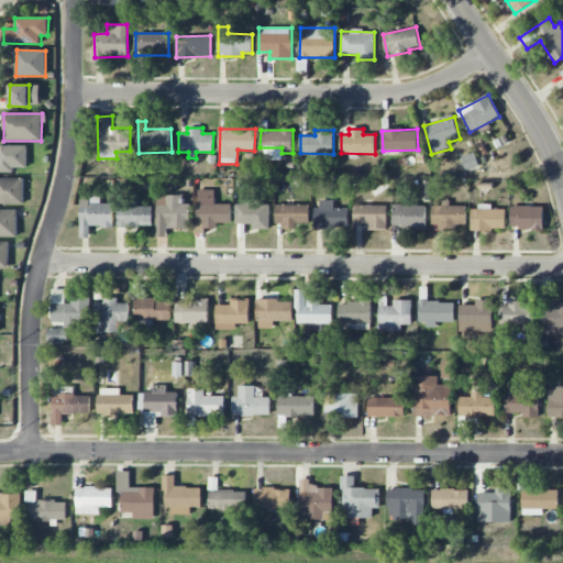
[(0,172),(13,173),(14,167),(26,168),(28,146),(0,145),(0,172)]
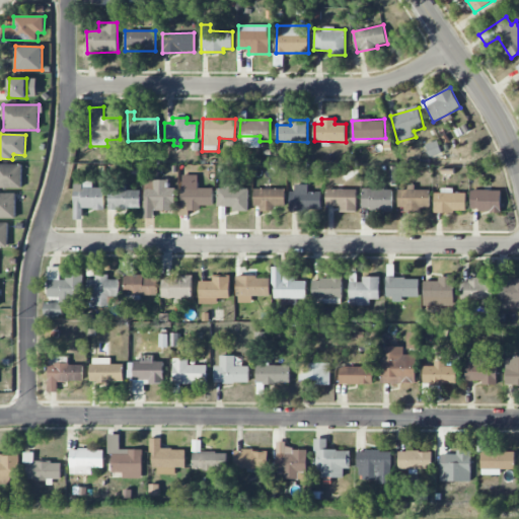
[(442,154),(438,141),(426,144),(430,157),(442,154)]
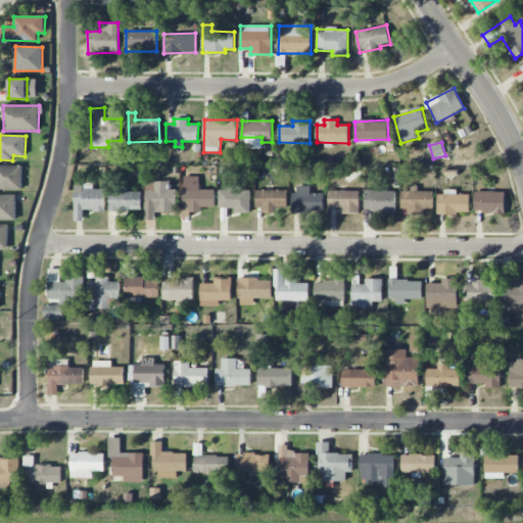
[(0,189),(21,190),(22,165),(0,165),(0,189)]
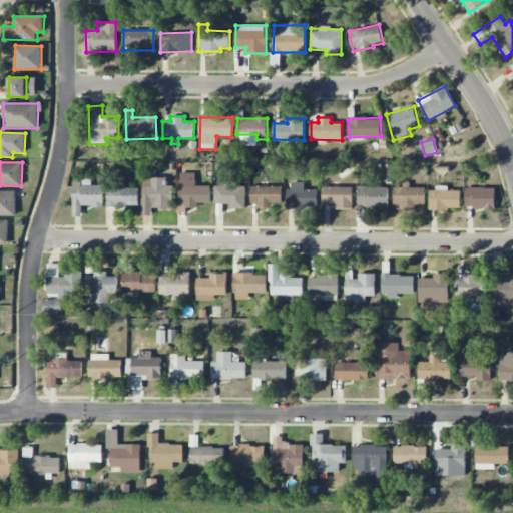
[(392,182),(392,164),(384,165),(385,183),(392,182)]
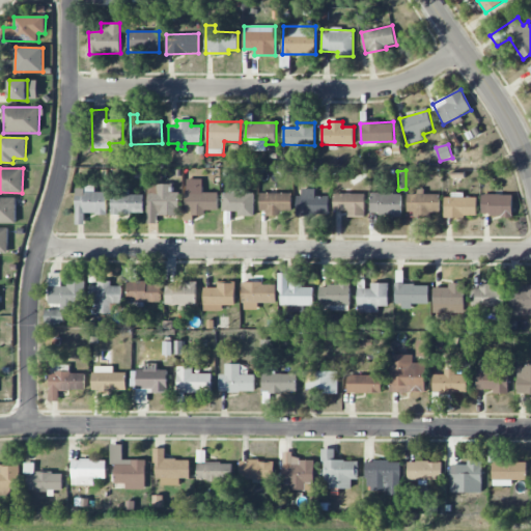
[(202,179),(186,179),(185,221),(193,221),(194,216),(204,216),(204,211),(217,212),(218,193),(202,192),(202,179)]
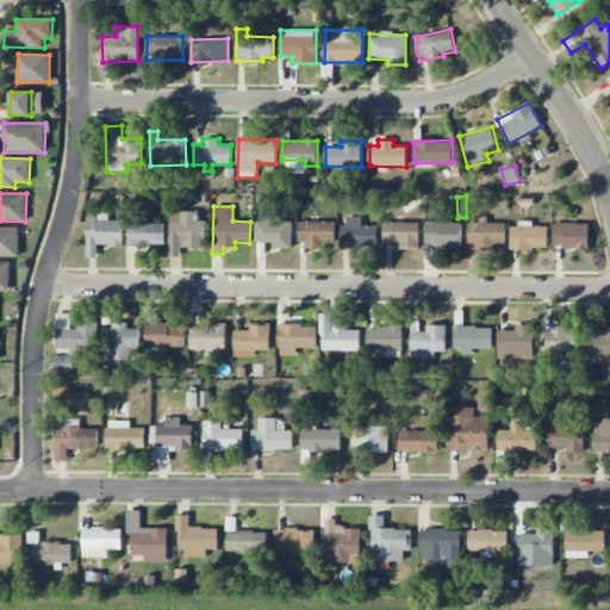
[(169,257),(180,257),(181,248),(206,248),(206,221),(198,221),(198,212),(170,211),(169,257)]
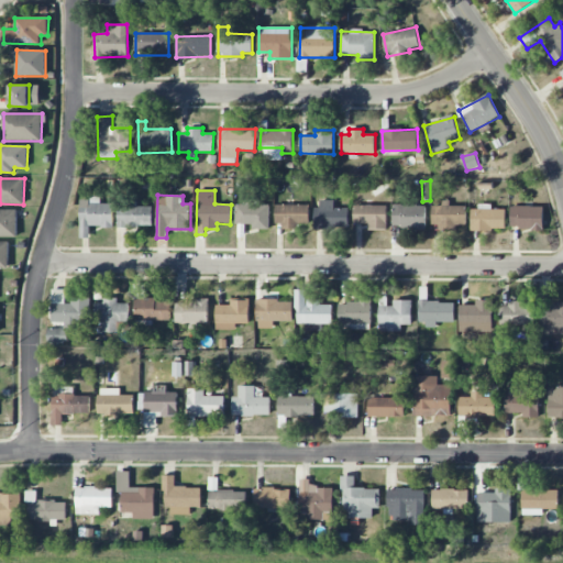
[(80,238),(89,238),(90,227),(113,228),(113,203),(101,203),(101,196),(88,196),(88,203),(80,203),(80,238)]
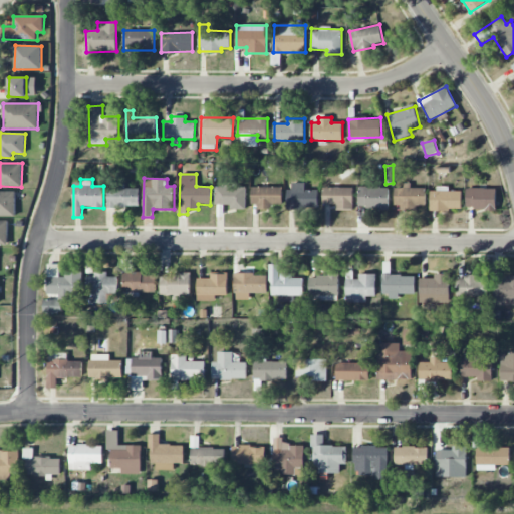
[(395,207),(426,206),(426,188),(411,188),(411,182),(404,182),(404,188),(395,188),(395,207)]
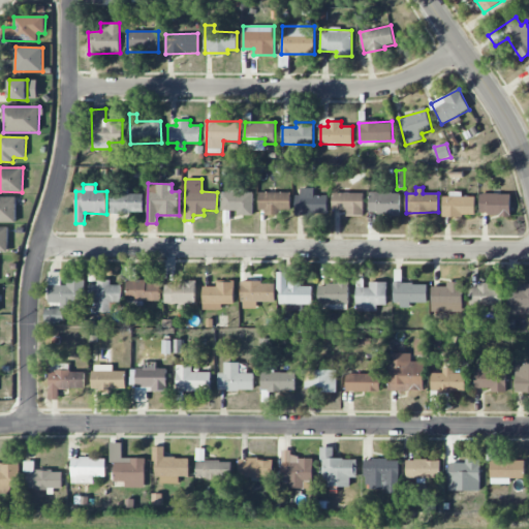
[(328,195),(314,195),(314,189),(298,188),(298,214),(328,215),(328,195)]
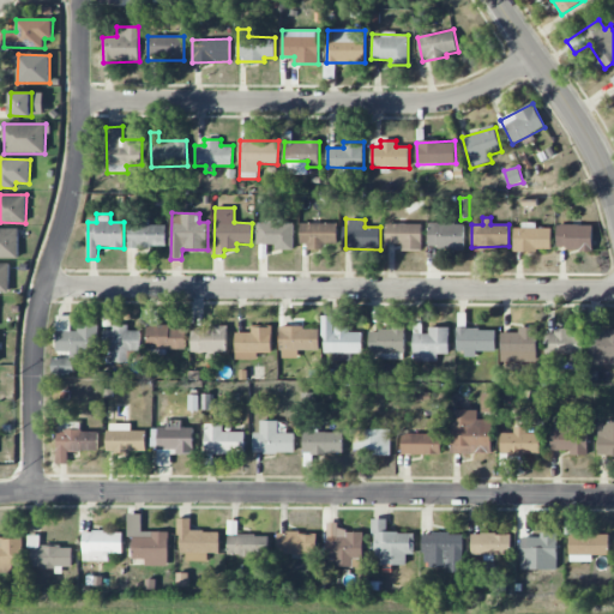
[(294,223),(257,222),(257,245),(275,245),(275,251),(293,251),(294,223)]
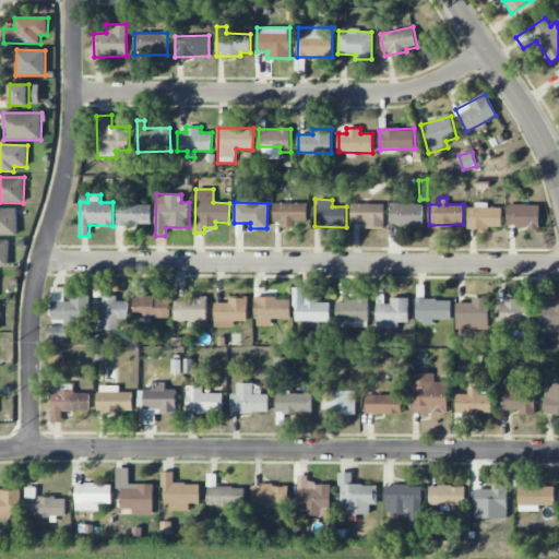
[(273,225),(297,226),(297,222),(307,222),(307,203),(274,203),(273,225)]
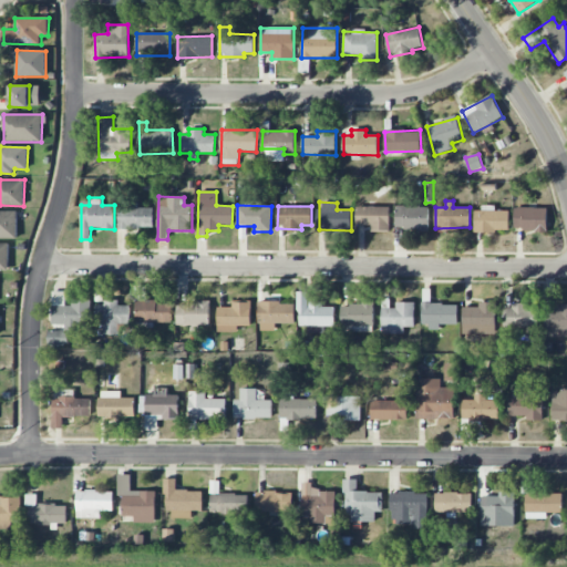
[(389,206),(357,207),(357,226),(371,225),(371,230),(390,230),(389,206)]
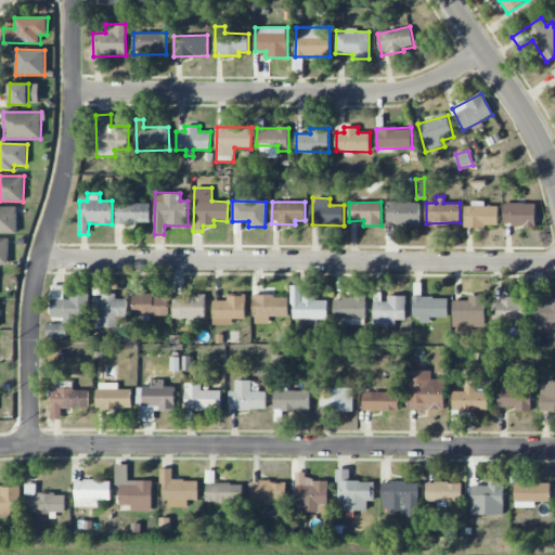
[(420,202),(388,202),(388,226),(420,226),(420,202)]
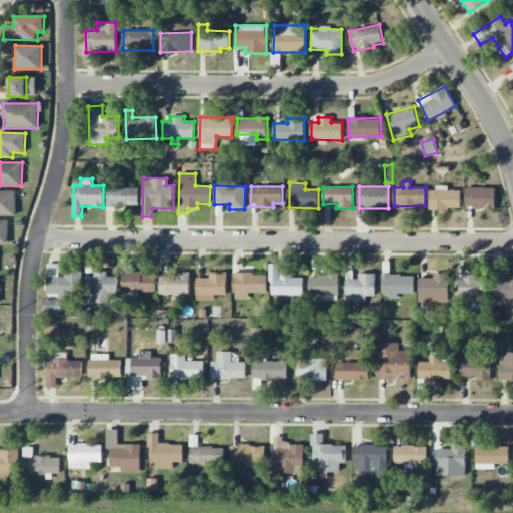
[(430,209),(460,209),(460,190),(448,190),(448,186),(438,186),(438,190),(429,190),(430,209)]
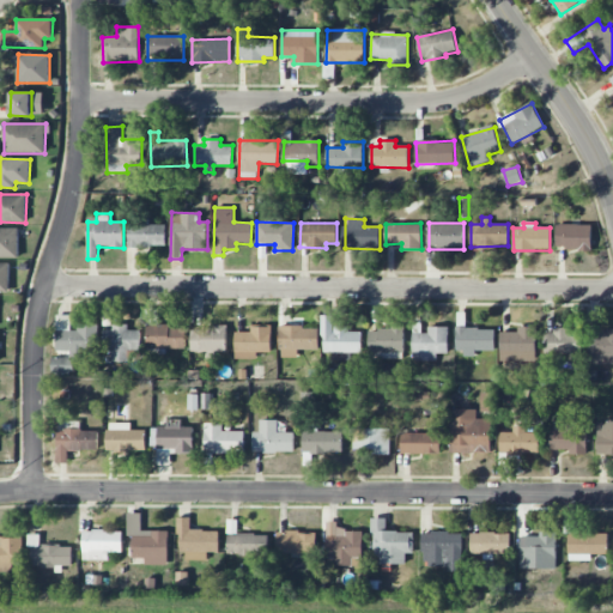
[(165,225),(149,225),(149,224),(129,224),(128,247),(165,248),(165,225)]
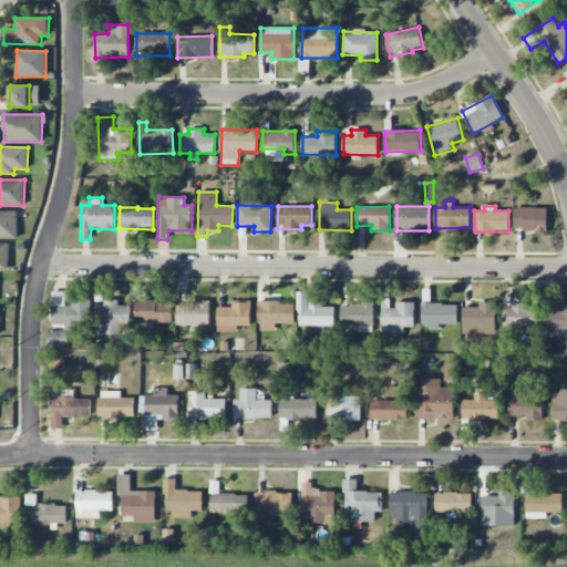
[(547,208),(515,207),(514,230),(547,230),(547,208)]
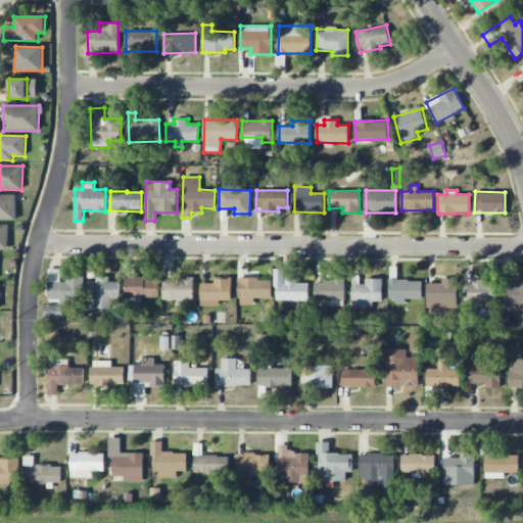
[(16,195),(0,194),(0,220),(15,221),(16,195)]
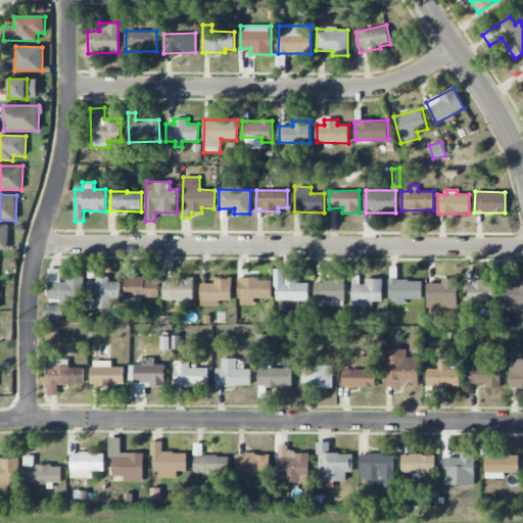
[(8,225),(0,224),(0,249),(8,249),(8,225)]
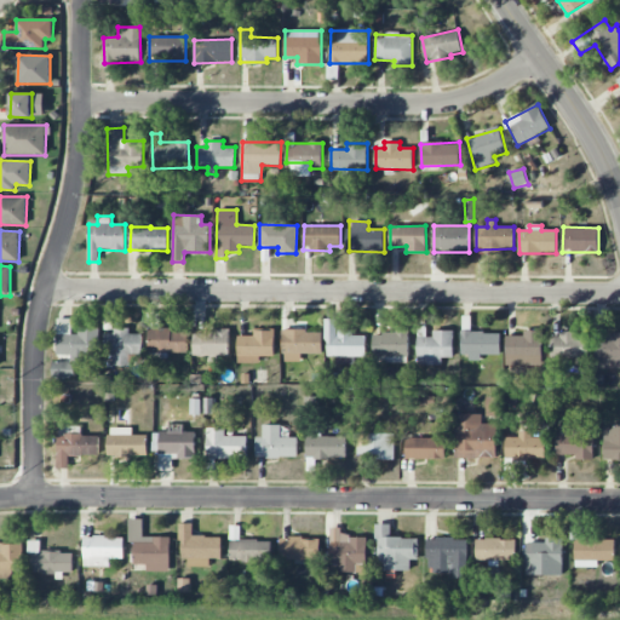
[(98,355),(99,328),(74,327),(74,319),(58,319),(57,354),(72,355),(72,362),(85,362),(86,355),(98,355)]
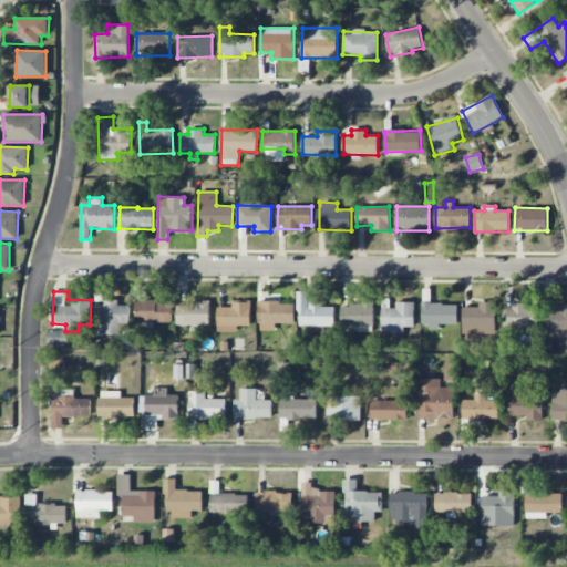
[(334,326),(333,307),(320,307),(320,301),(308,301),(308,291),(298,292),(298,327),(334,326)]
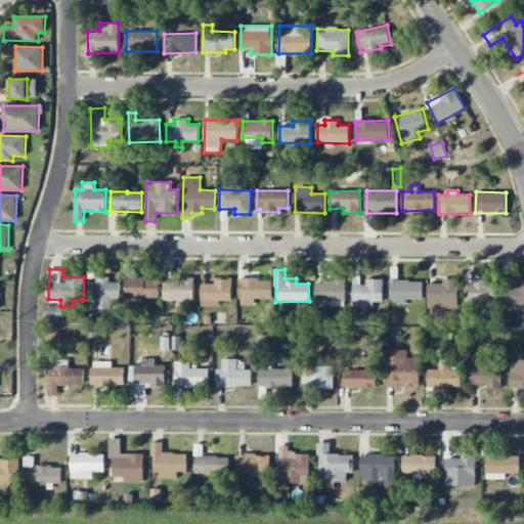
[(352,308),(373,309),(373,303),(383,303),(383,279),(362,279),(362,273),(353,273),(352,308)]
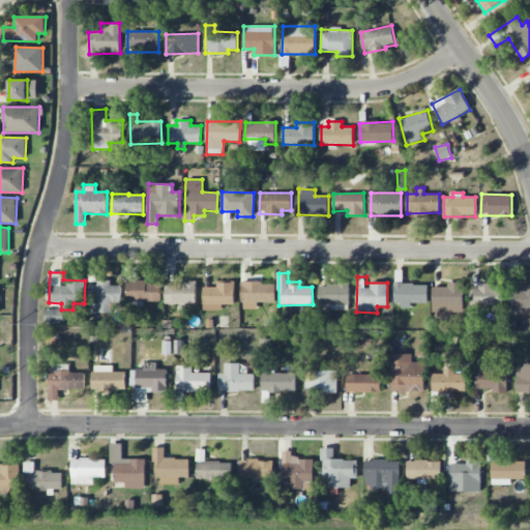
[(160,282),(126,282),(127,301),(160,301),(160,282)]
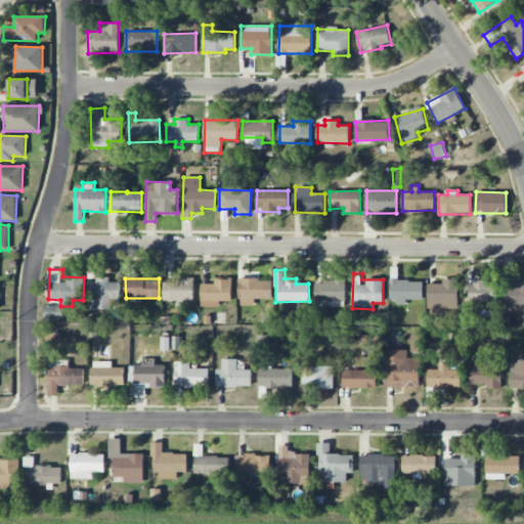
[(201,285),(202,307),(220,307),(220,301),(232,301),(232,278),(215,278),(215,284),(201,285)]
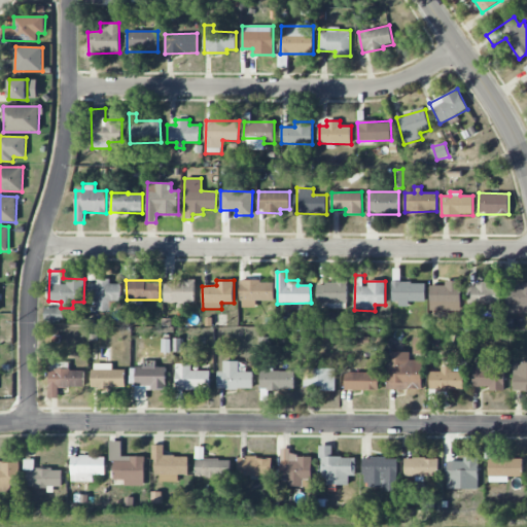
[(110,311),(110,302),(120,302),(120,284),(110,284),(110,281),(89,281),(89,302),(96,302),(96,311),(110,311)]
